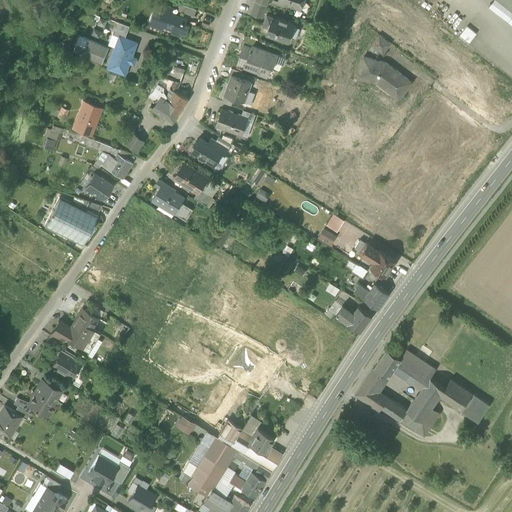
[(285,3),(300,9),(303,0),(272,0),(272,2),(284,6),(285,3)]
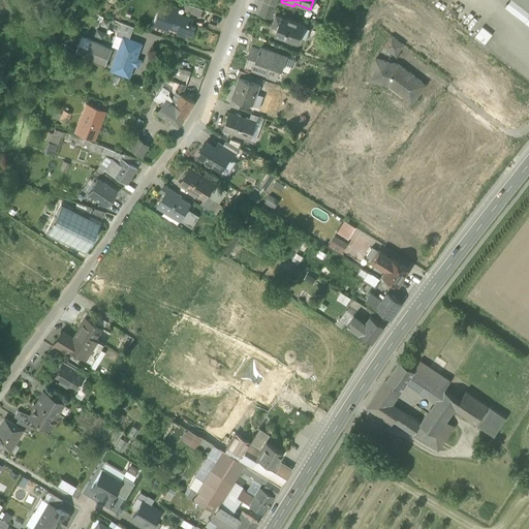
[(271,19),(275,6),(263,2),(258,14),(271,19)]
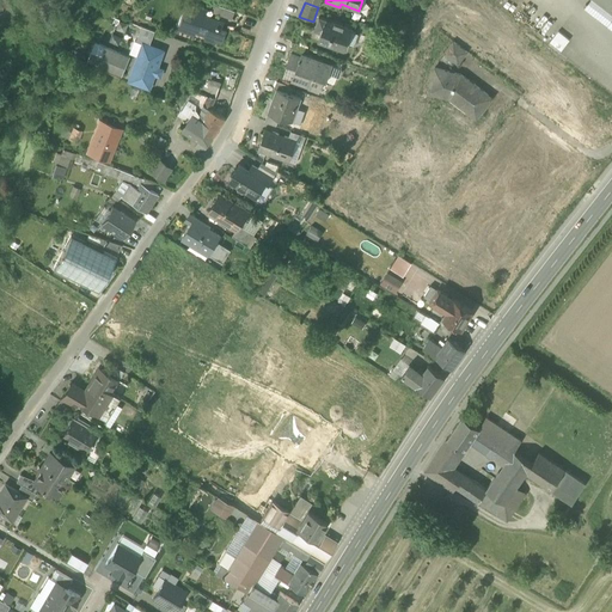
[(214,12),(233,18),(236,11),(216,4),(214,12)]
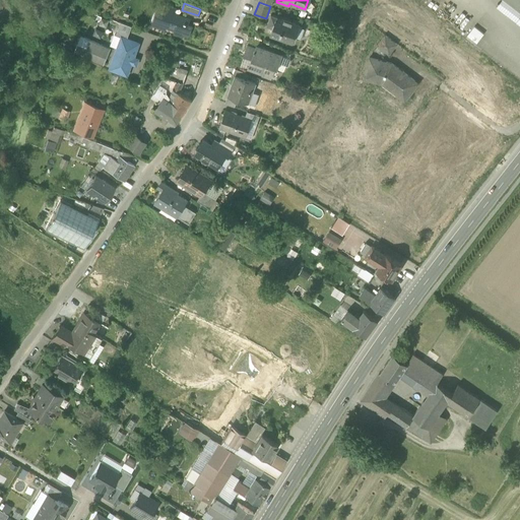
[(174,35),(182,38),(183,35),(189,37),(193,25),(188,23),(191,17),(175,12),(177,7),(168,4),(164,14),(156,11),(151,24),(166,29),(167,26),(171,28),(172,23),(177,25),(174,35)]
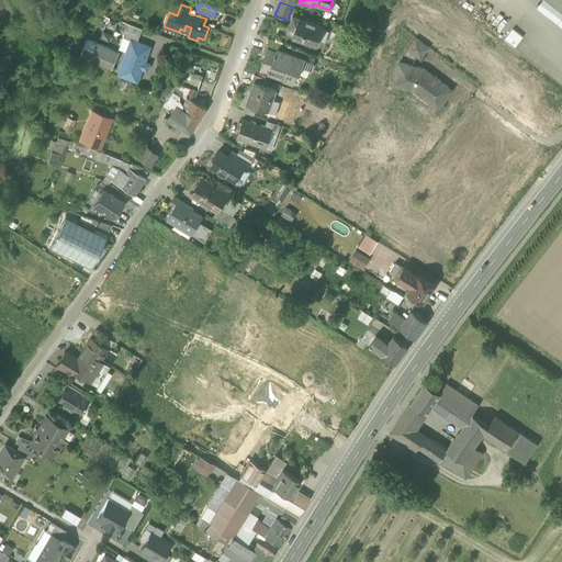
[(301,41),(316,46),(324,25),(304,18),(303,22),(299,20),(300,17),(293,14),(288,27),(294,30),(292,35),(302,38),(301,41)]
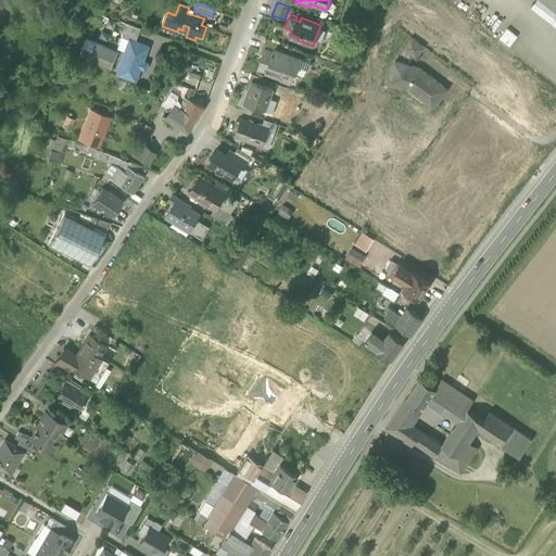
[(129,25),(128,29),(139,35),(141,29),(129,25)]
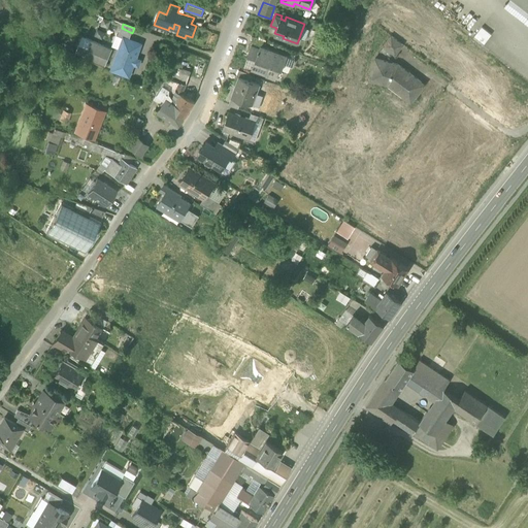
[(482,27),(474,36),(484,44),(491,34),(482,27)]
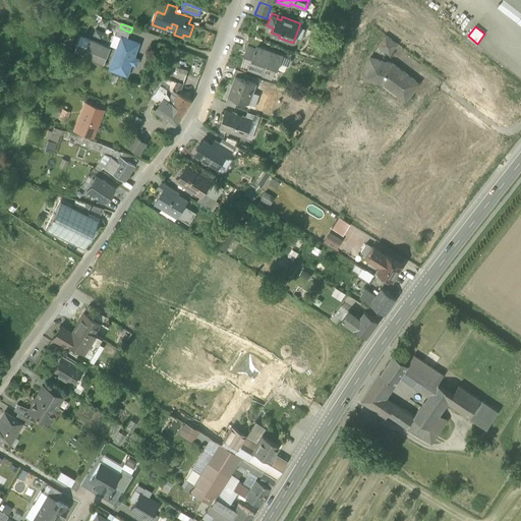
[(127,39),(130,33),(120,27),(116,36),(121,38),(122,38),(127,39)]
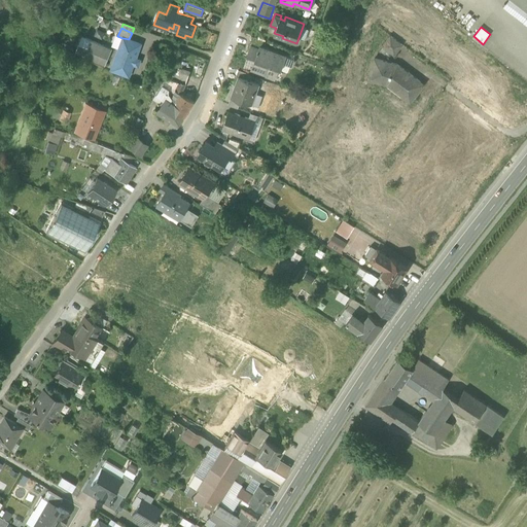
[(381,45),(393,56),(402,44),(390,35),(381,45)]
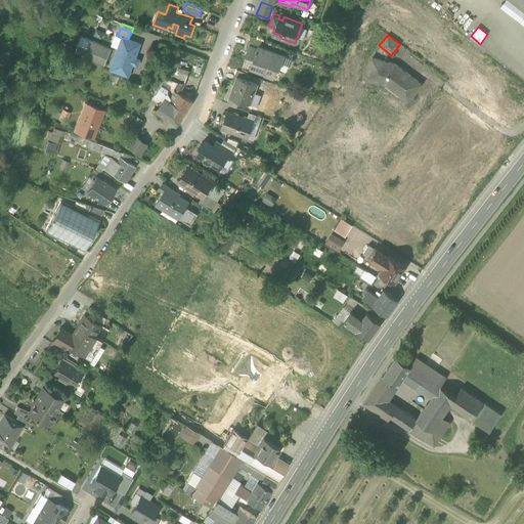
[(245,48),(251,50),(252,47),(257,49),(258,45),(262,47),(265,41),(250,36),(245,48)]
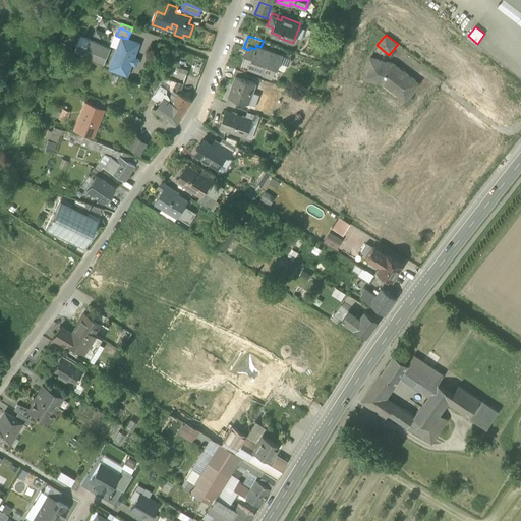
[(111,69),(128,75),(132,63),(135,65),(137,59),(134,58),(139,44),(127,39),(122,38),(121,38),(119,44),(118,48),(111,69)]
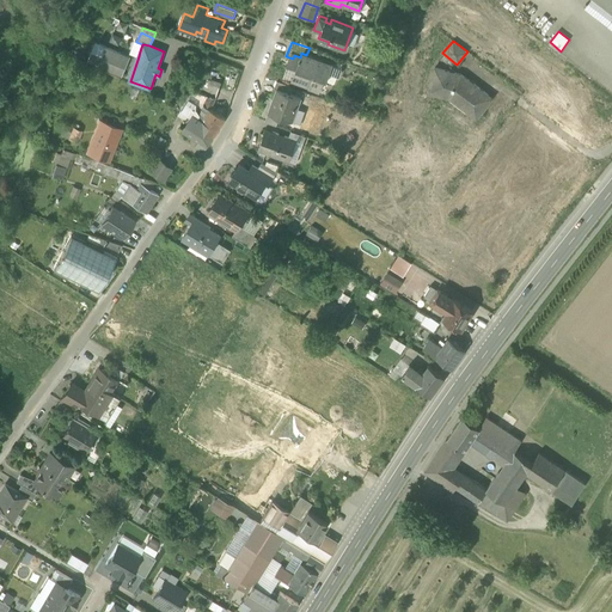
[(93,63),(121,75),(128,59),(118,55),(120,53),(105,47),(101,56),(97,55),(93,63)]
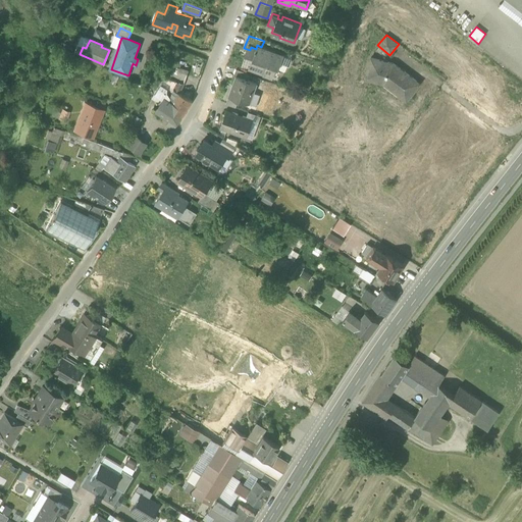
[(282,55),(281,58),(274,56),(275,52),(261,47),(257,45),(256,49),(251,47),(250,50),(248,56),(253,58),(251,62),(261,66),(259,71),(272,75),(275,66),(278,67),(284,69),(288,63),(290,64),(292,58),(283,55),(282,55)]
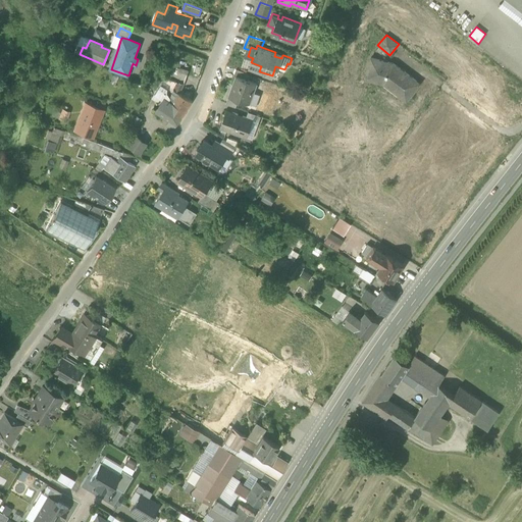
[(384,82),(408,100),(420,84),(394,63),(371,57),(367,69),(377,72),(375,80),(384,82)]
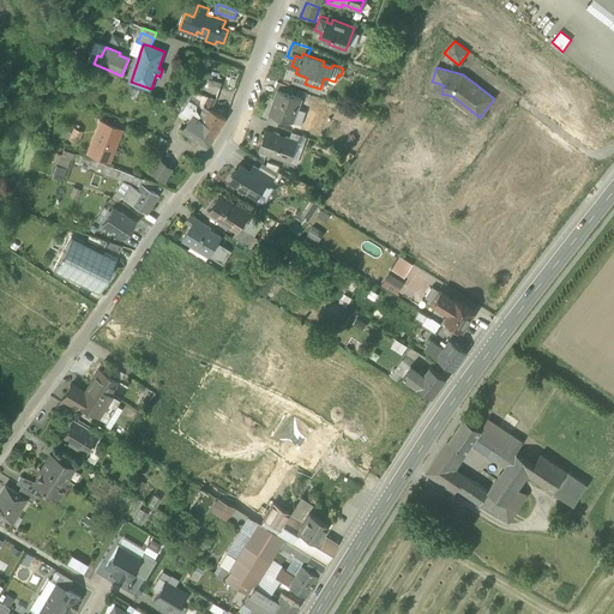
[(209,95),(216,98),(220,89),(211,85),(212,82),(206,79),(202,91),(209,95)]
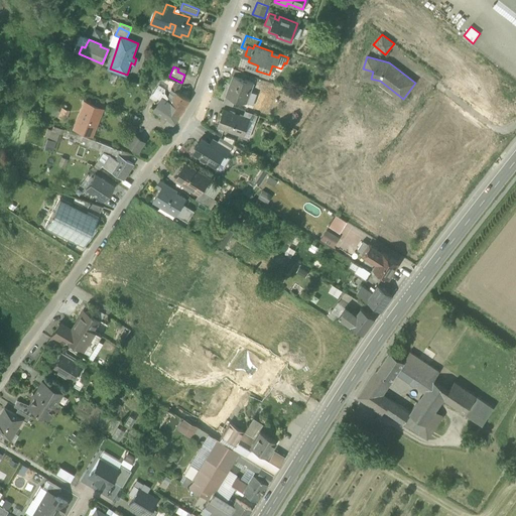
[(234,75),(243,78),(245,73),(233,69),(231,75),(233,76),(234,75)]
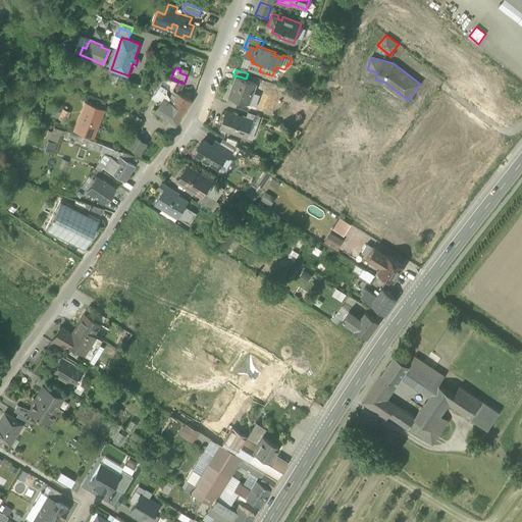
[(377,72),(367,69),(365,76),(375,80),(377,72)]
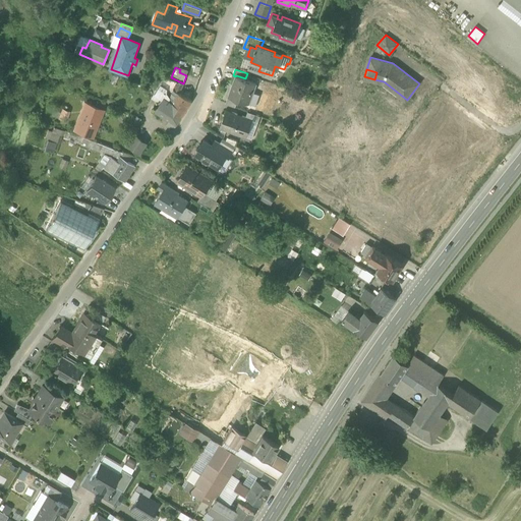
[(238,99),(245,102),(249,92),(250,92),(251,91),(252,92),(256,82),(245,78),(236,75),(235,76),(232,87),(233,87),(230,96),(229,95),(228,96),(238,99)]
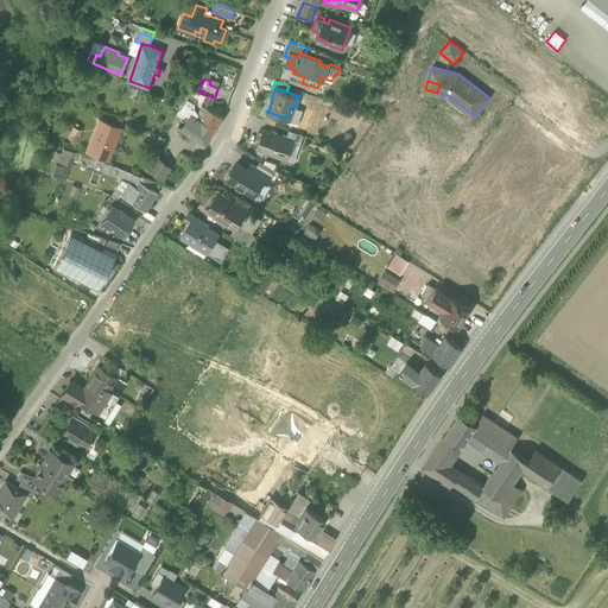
[(195,101),(202,105),(207,94),(200,90),(196,100),(195,101)]
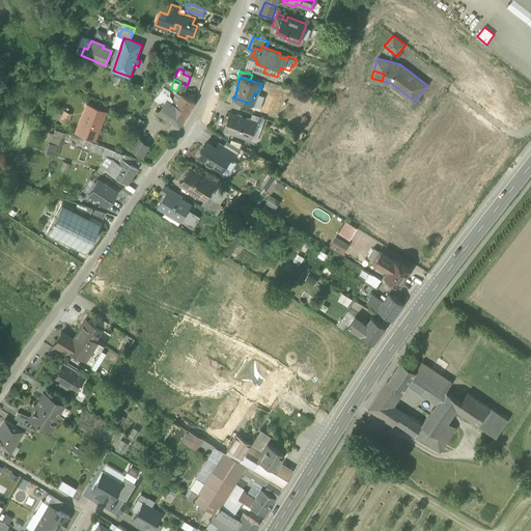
[(174,106),(175,105),(176,104),(172,102),(176,91),(170,88),(171,87),(163,82),(158,94),(167,101),(168,101),(174,106)]
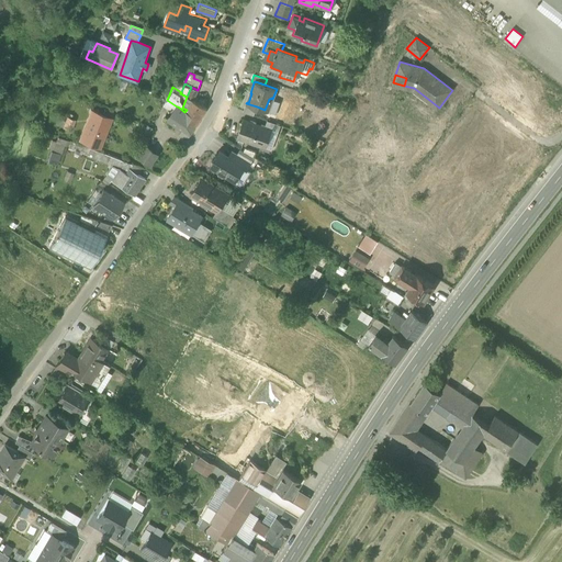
[(198,90),(191,87),(187,97),(193,100),(198,90)]
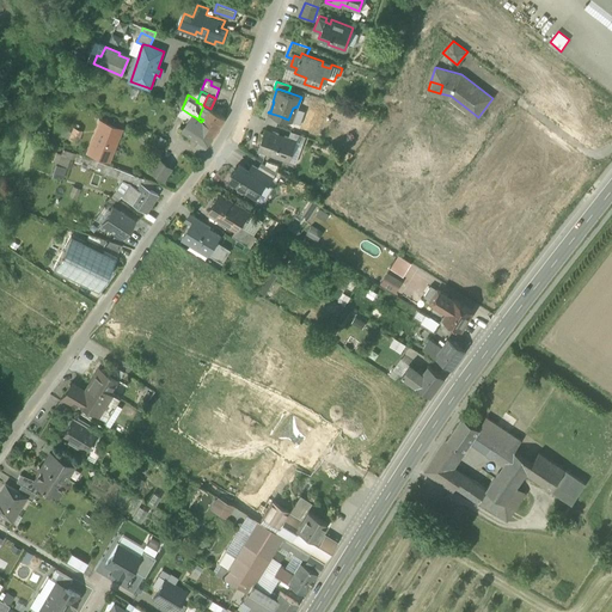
[(210,109),(203,105),(199,117),(203,120),(202,121),(209,126),(206,133),(213,138),(225,118),(210,109)]
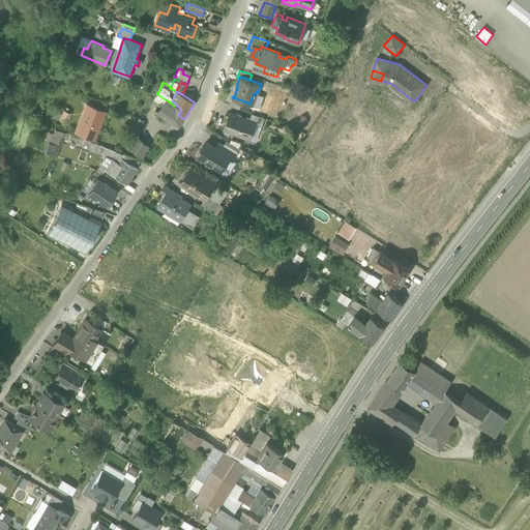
[(230,105),(239,109),(242,100),(232,97),(230,105)]
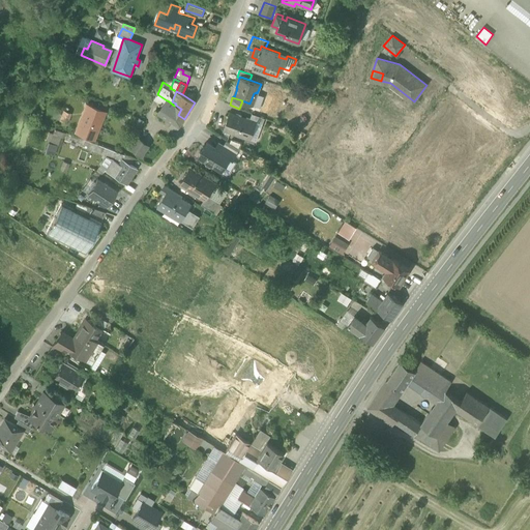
[(175,133),(184,119),(178,115),(181,109),(175,105),(174,106),(168,100),(167,100),(158,114),(172,124),(169,128),(175,133)]
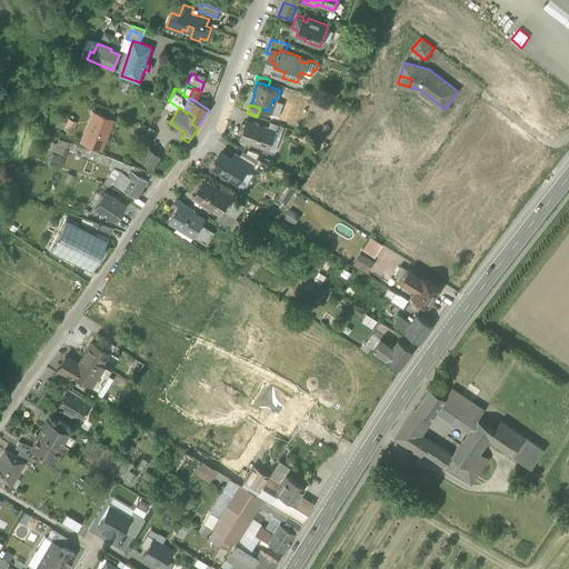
[(92,113),(87,128),(91,129),(97,115),(92,113)]
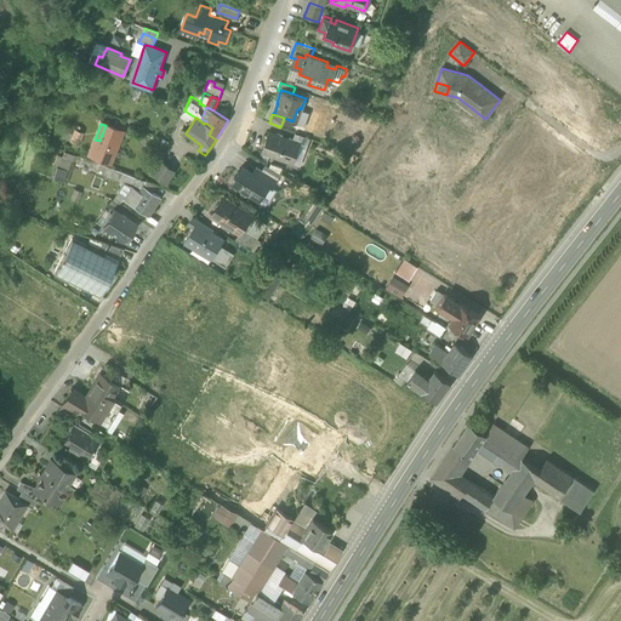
[(89,154),(110,163),(123,132),(106,125),(100,141),(95,140),(89,154)]
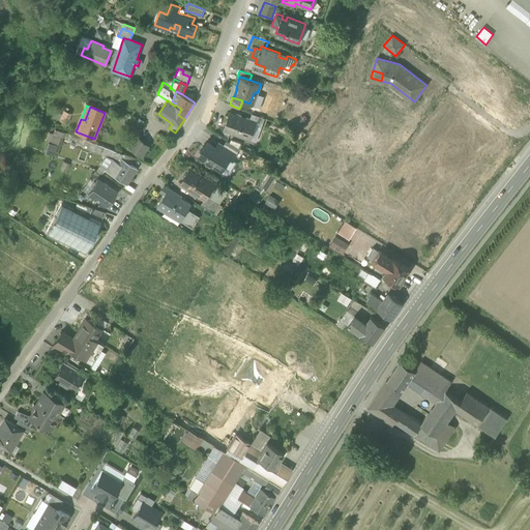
[(60,122),(65,124),(69,113),(63,112),(60,122)]
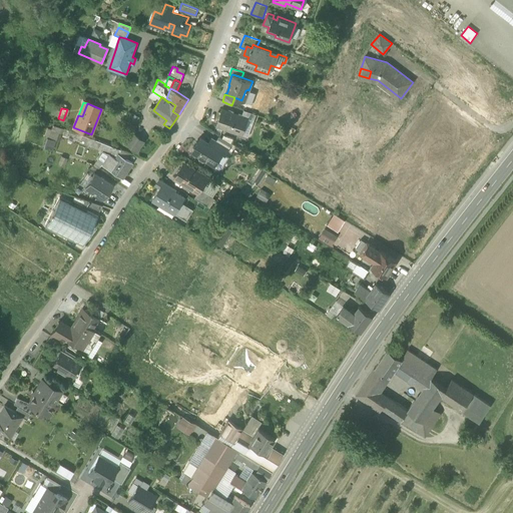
[(217,126),(241,135),(247,117),(241,115),(222,108),(216,125),(217,126)]
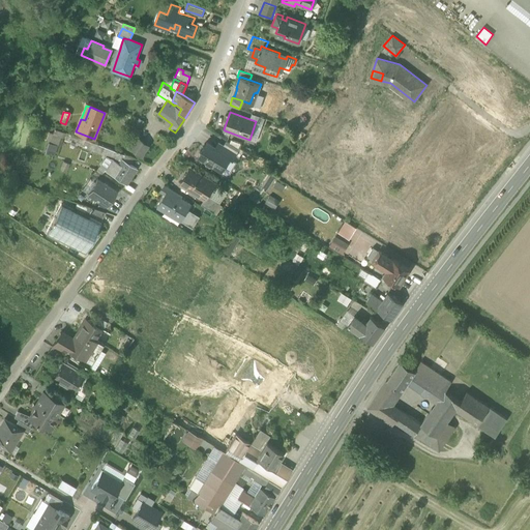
[(256,121),(262,124),(265,118),(253,113),(249,119),(256,121)]
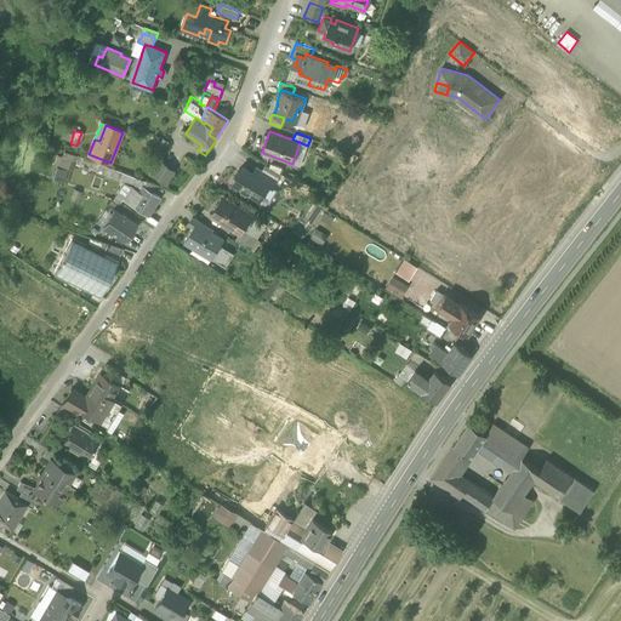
[(57,152),(53,163),(67,167),(70,155),(57,152)]
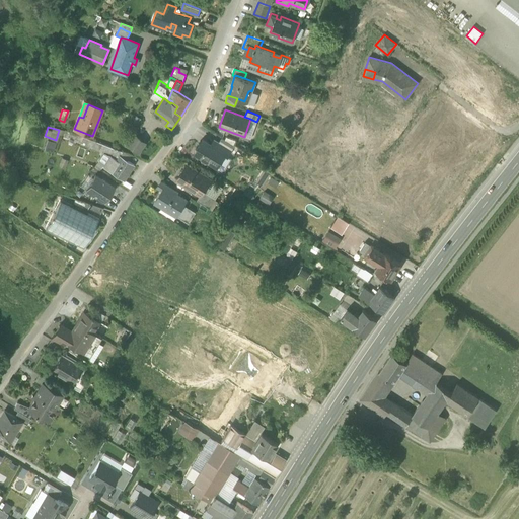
[(127,145),(133,148),(140,139),(134,135),(127,145)]
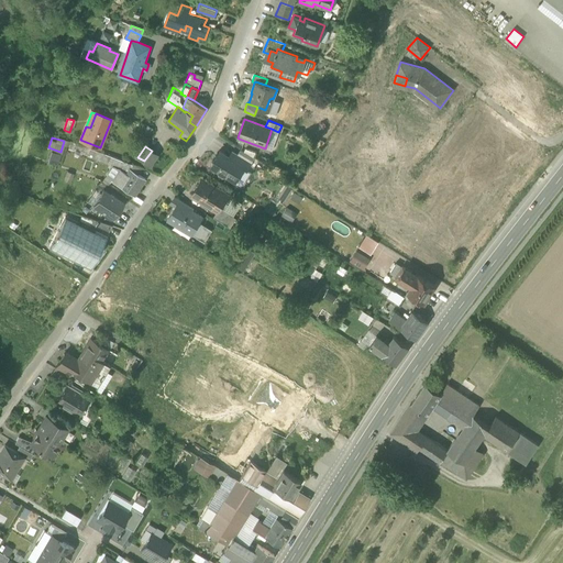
[(48,150),(45,162),(56,165),(59,153),(48,150)]
